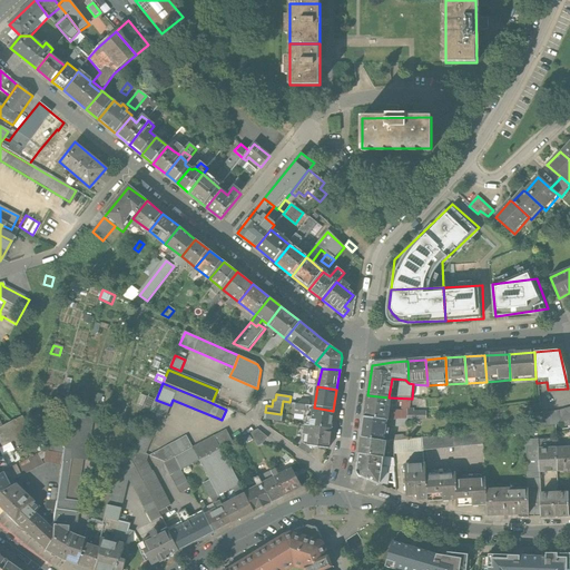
[(367,395),(364,420),(386,422),(389,397),(367,395)]
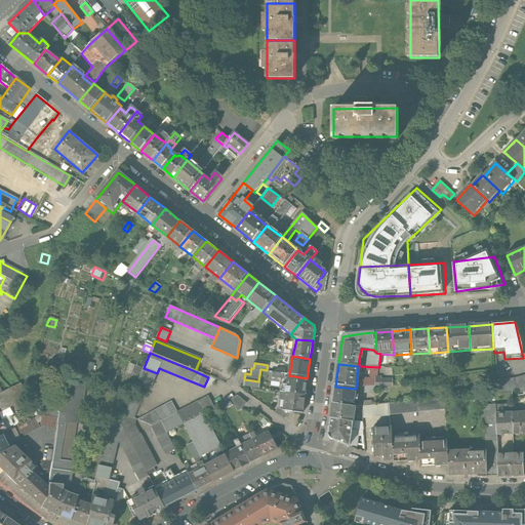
[(377,376),(379,367),(358,366),(356,389),(366,388),(366,394),(375,394),(376,386),(377,376)]
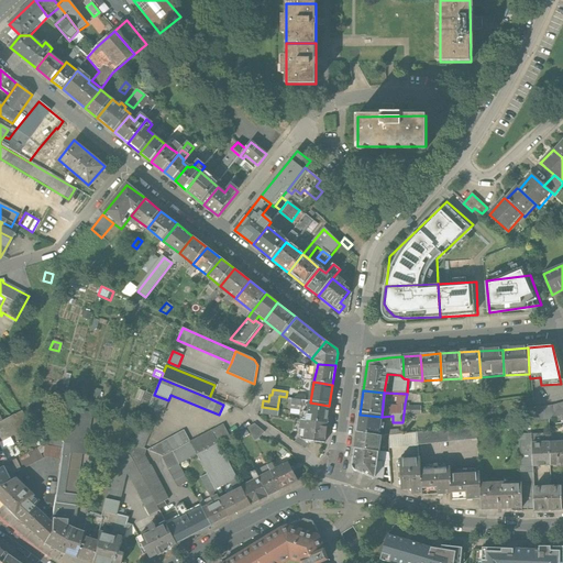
[(163,414),(168,400),(154,395),(148,407),(159,411),(163,414)]
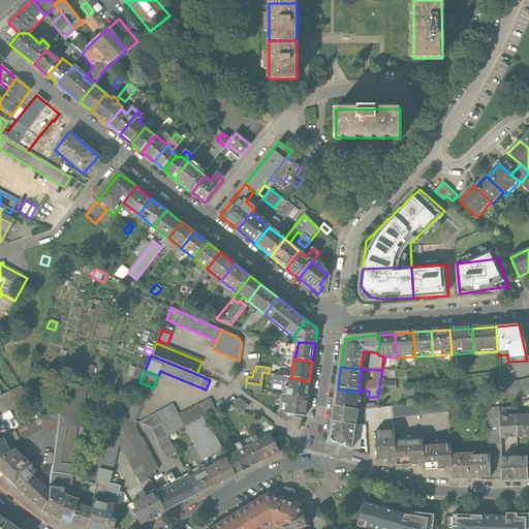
[(291,378),(288,397),(306,399),(309,381),(291,378)]
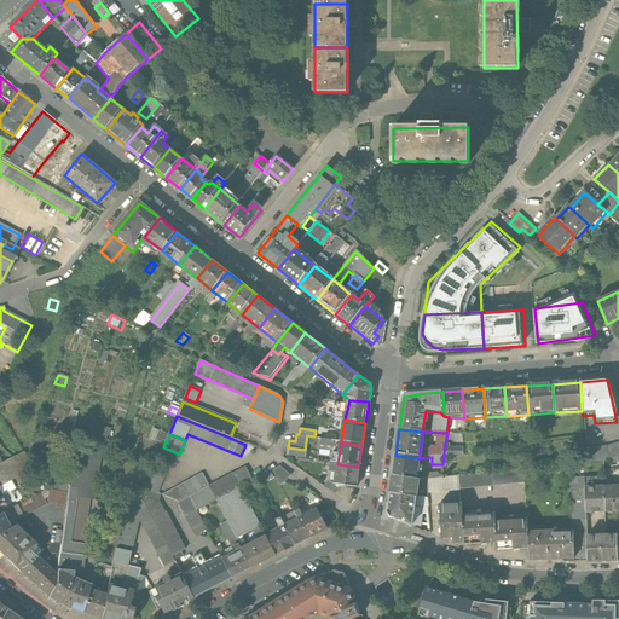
[(450,444),(445,444),(444,455),(463,456),(463,447),(451,447),(450,444)]
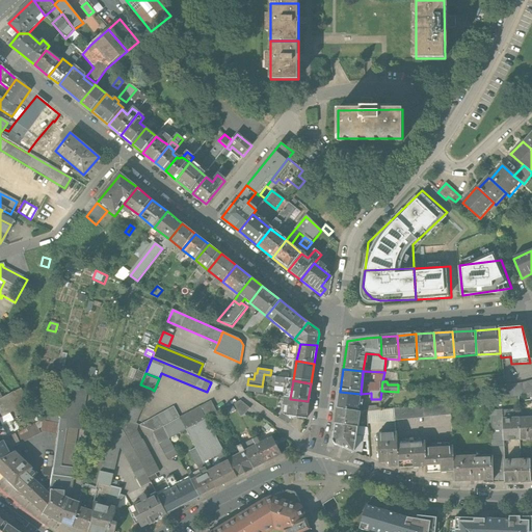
[(531,381),(521,386),(505,388),(506,399),(522,397),(531,394),(531,398),(531,381)]
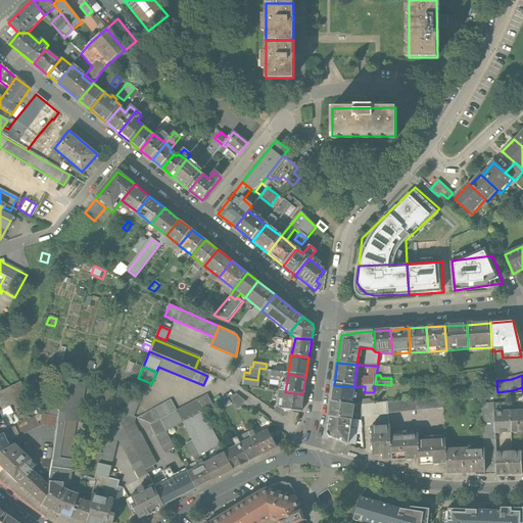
[(133,418),(148,382),(138,378),(124,414),(133,418)]
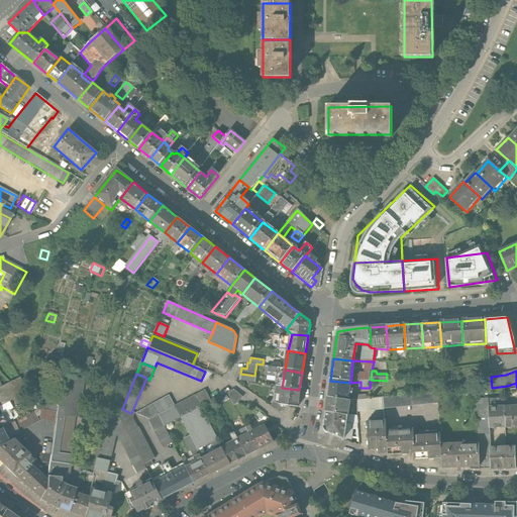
[(60,392),(57,407),(65,408),(64,417),(74,418),(79,419),(85,380),(62,377),(60,392)]
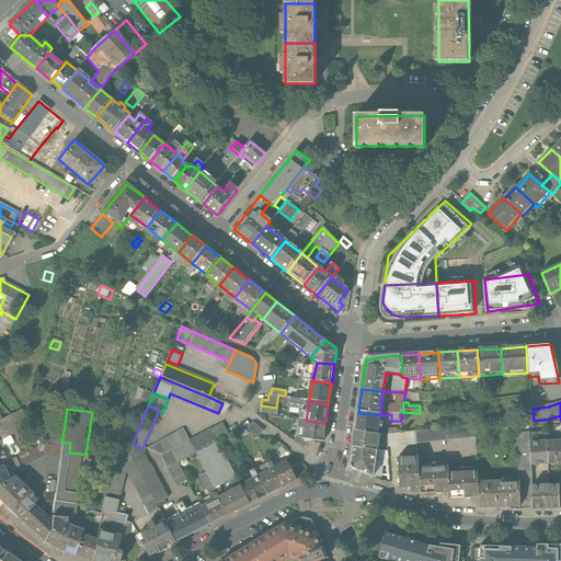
[(0,421),(0,439),(29,425),(21,410),(2,420),(0,421)]
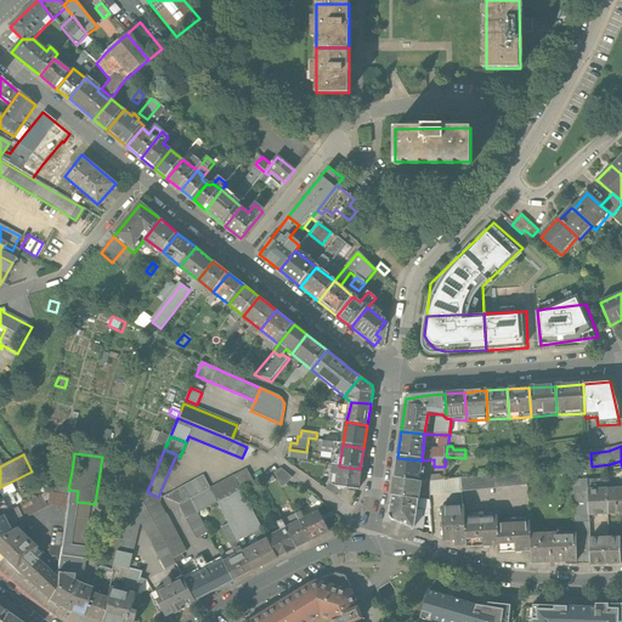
[(397,458),(395,482),(418,486),(422,461),(397,458)]
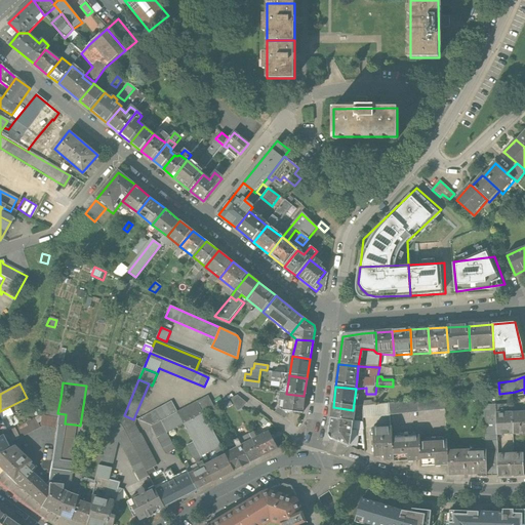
[(300,413),(304,396),(286,394),(284,411),(300,413)]
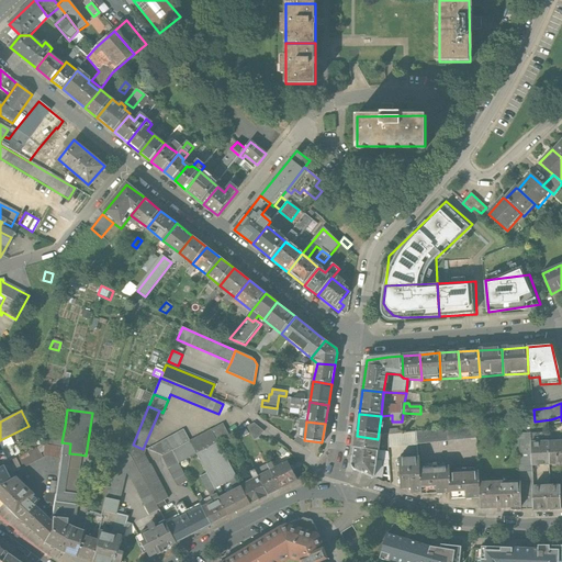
[(42,457),(59,460),(62,442),(65,426),(47,423),(42,457)]
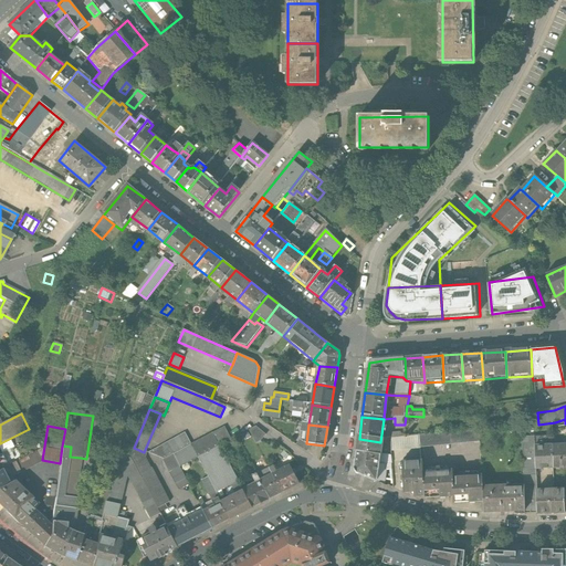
[(257,426),(249,430),(255,444),(260,442),(266,436),(257,426)]
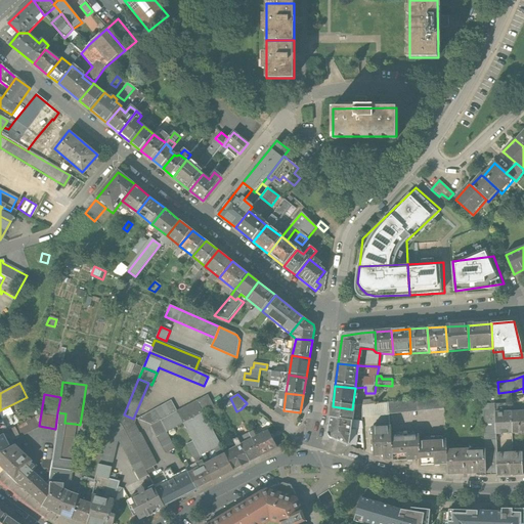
[(208,396),(197,401),(203,413),(214,408),(208,396)]
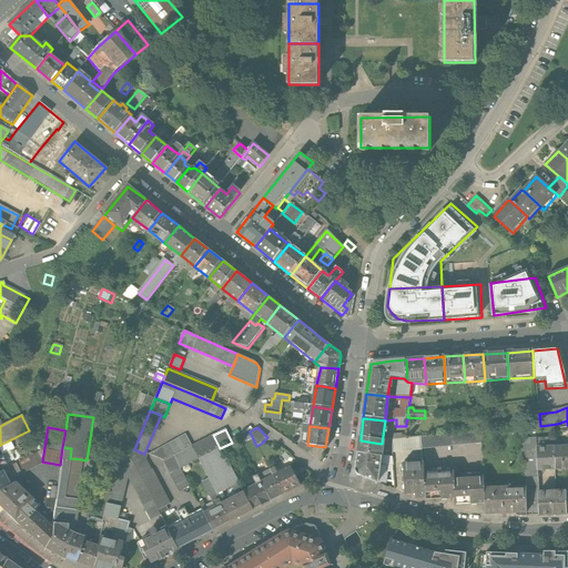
[(480,430),(421,437),(422,450),(482,444),(480,430)]
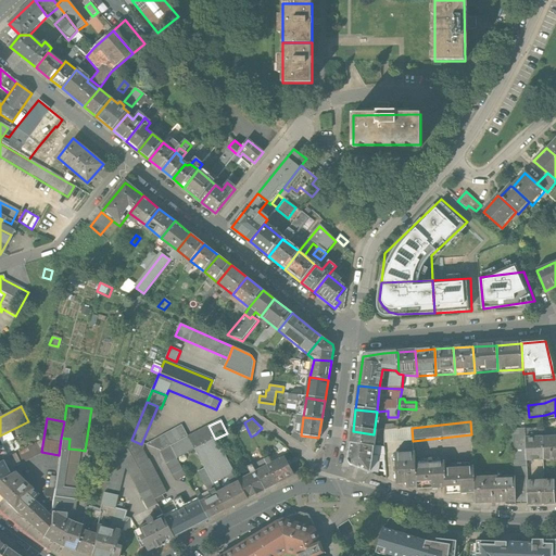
[(245,430),(242,425),(236,429),(238,434),(245,430)]
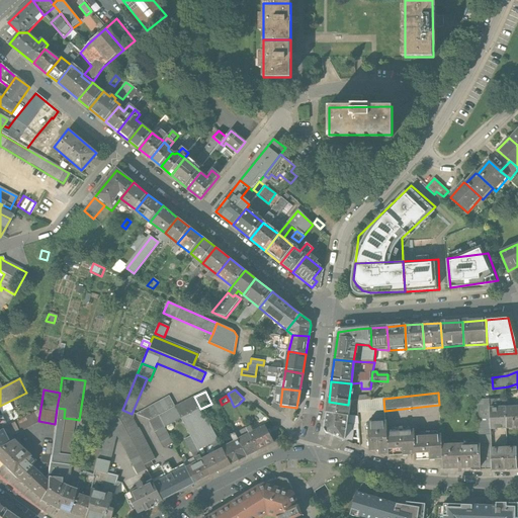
[(137,415),(149,421),(158,416),(174,407),(169,397),(137,415)]
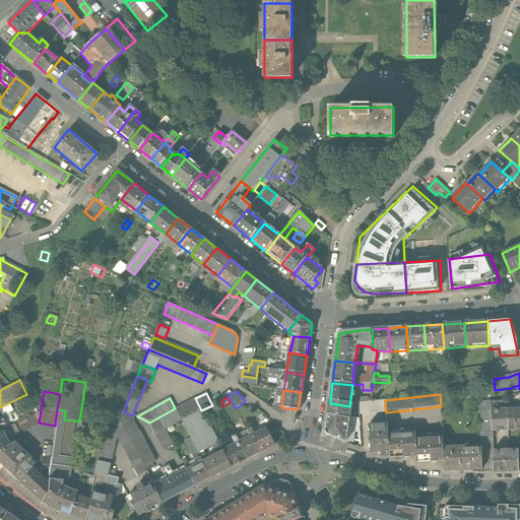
[(182,420),(201,410),(195,398),(175,408),(182,420)]
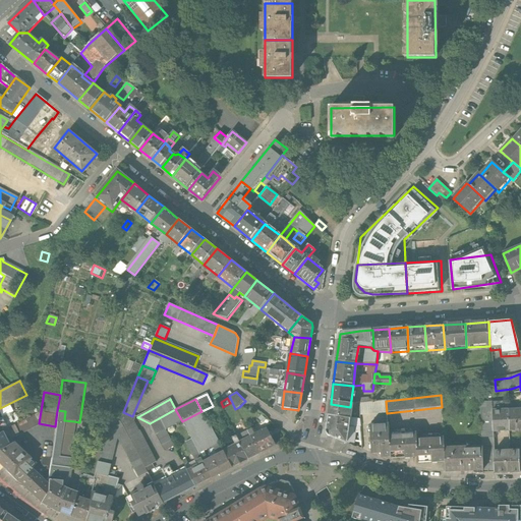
[(360,416),(387,413),(386,401),(369,402),(360,403),(360,416)]
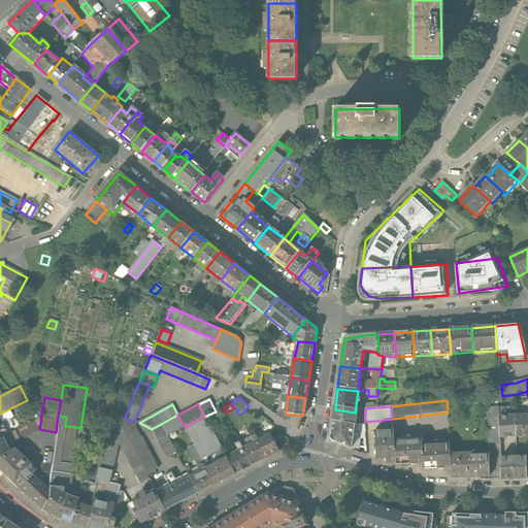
[(498,417),(498,407),(487,407),(489,452),(489,461),(500,461),(499,458),(499,440),(498,417)]
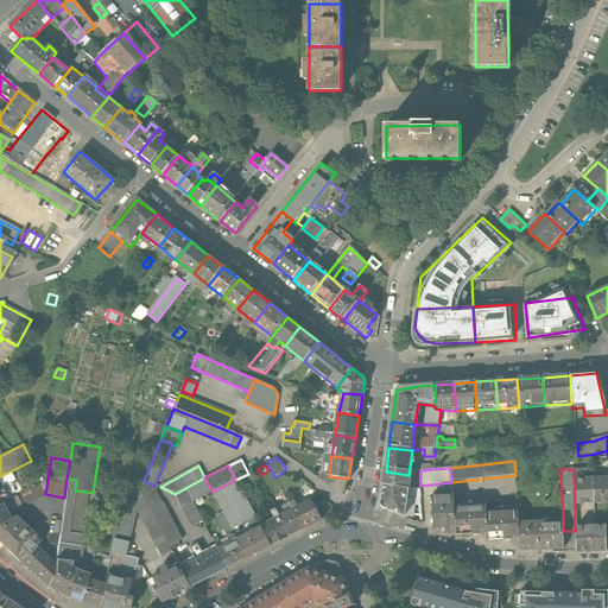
[(386,472),(384,488),(407,493),(409,475),(386,472)]
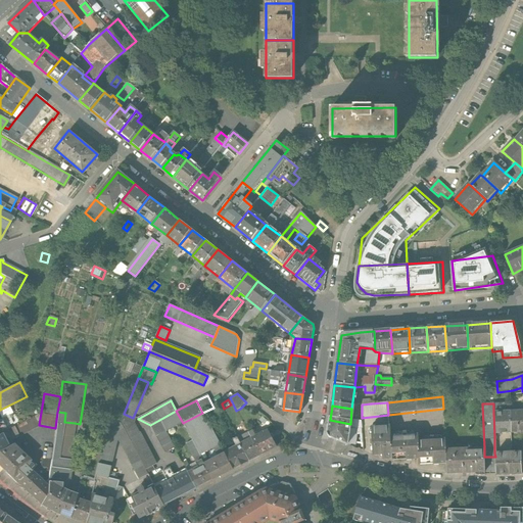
[(277,407),(274,412),(283,418),(286,414),(277,407)]
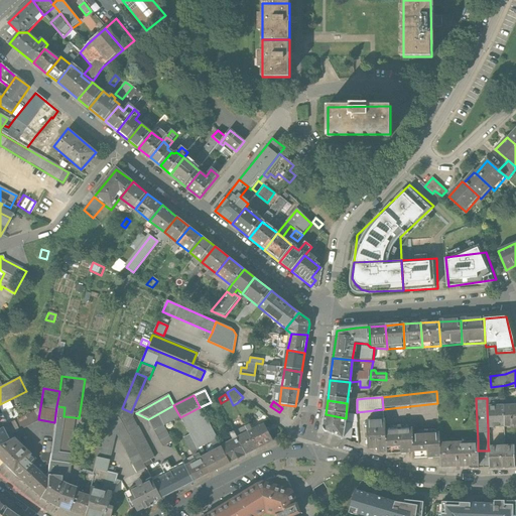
[(180,417),(173,405),(157,414),(163,426),(180,417)]
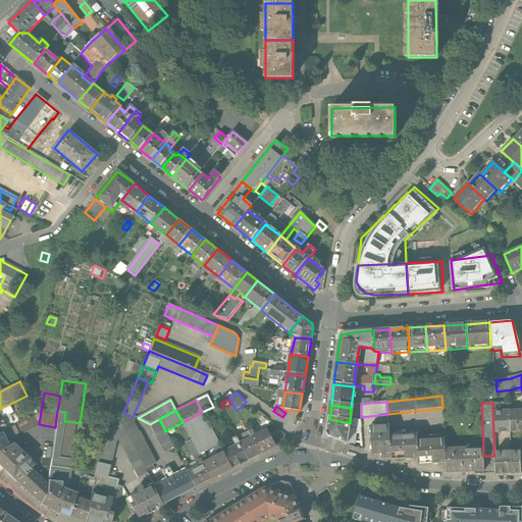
[(58,459),(59,454),(64,421),(65,412),(57,411),(55,427),(49,468),(70,471),(72,461),(58,459)]
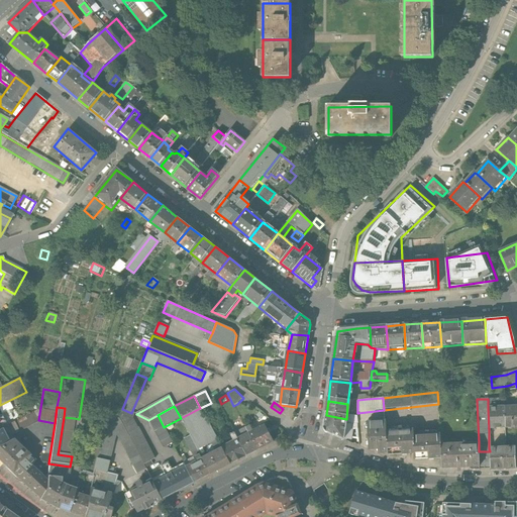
[(516,429),(516,407),(488,408),(489,431),(516,429)]
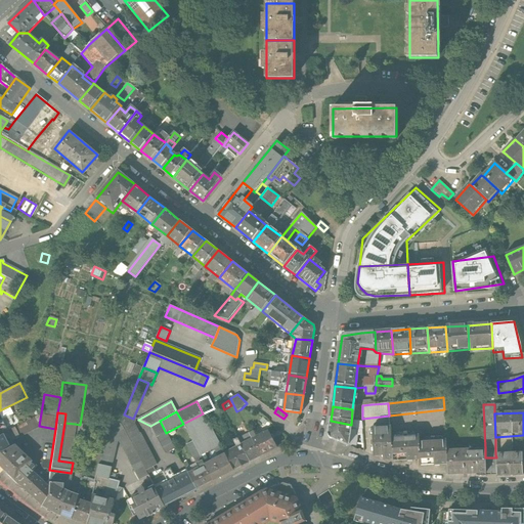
[(220,446),(203,413),(183,424),(191,441),(185,444),(195,465),(198,464),(203,461),(201,456),(220,446)]
